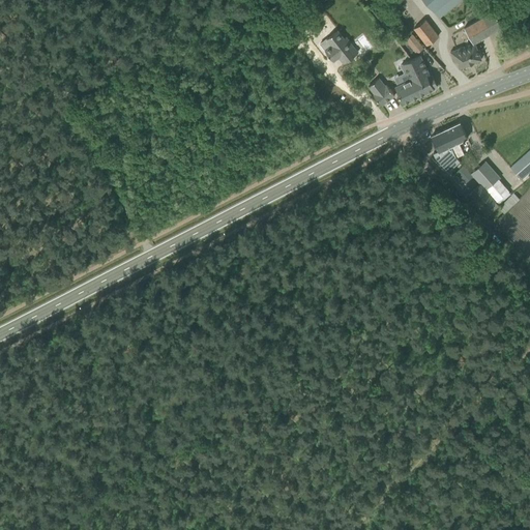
[(461,0),(423,0),(440,18),(461,0)]
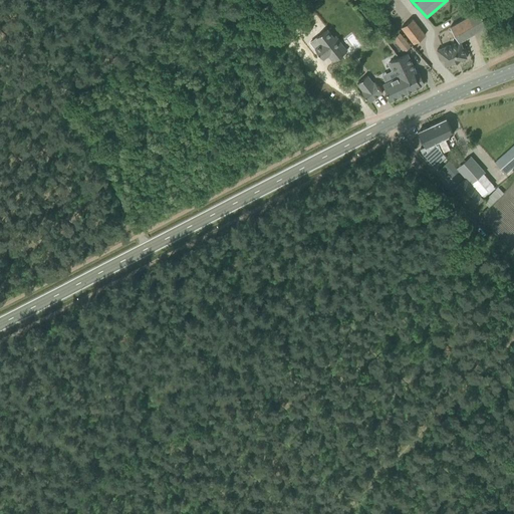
[(451,27),(459,42),(487,26),(478,11),(451,27)]
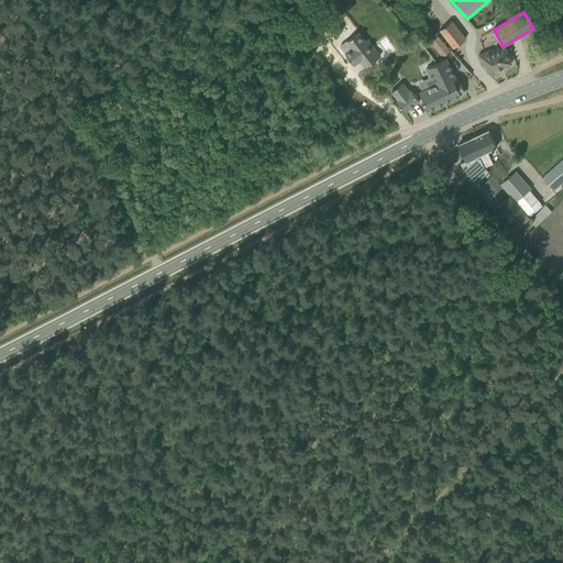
[(440,30),(454,47),(466,37),(453,20),(440,30)]
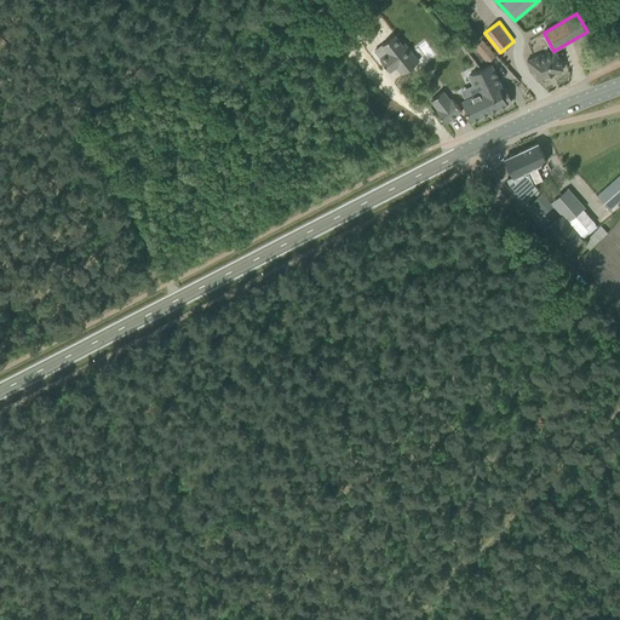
[(395,35),(374,51),(390,72),(396,67),(402,74),(415,63),(418,61),(411,51),(405,42),(402,45),(397,39),(395,35)]
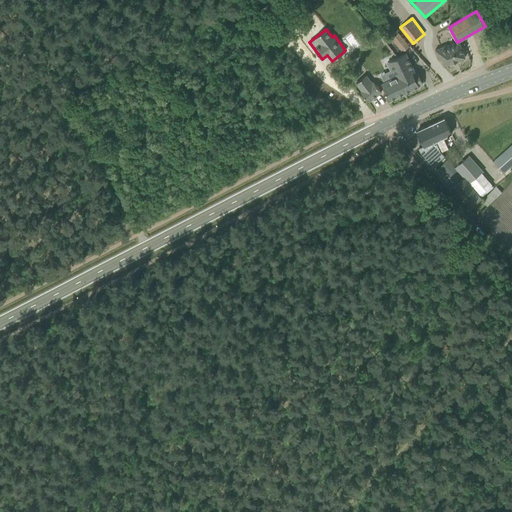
[(392,38),(403,52),(410,46),(399,32),(392,38)]
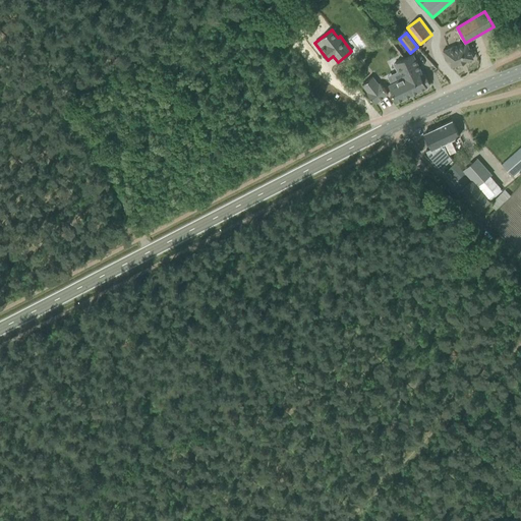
[(474,55),(471,48),(470,49),(467,43),(465,44),(464,42),(443,50),(447,60),(449,60),(452,66),(459,63),(460,64),(466,61),(465,61),(473,58),(472,56),(474,55)]
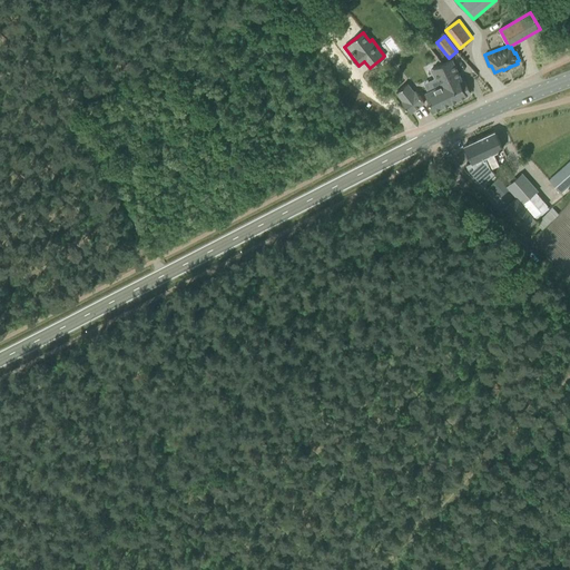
[(433,68),(441,85),(451,104),(467,96),(467,95),(470,92),(464,80),(463,81),(461,76),(453,59),(433,68)]
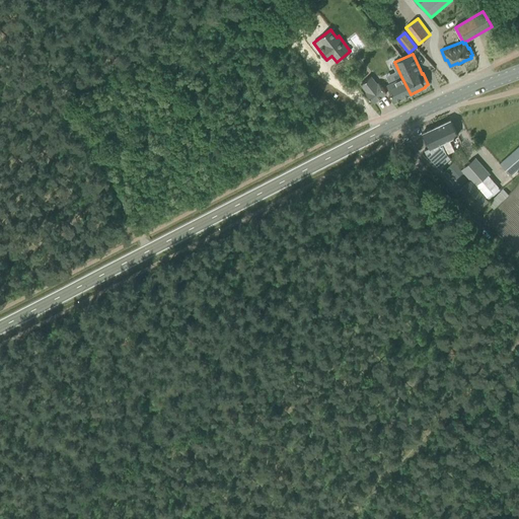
[(377,83),(371,76),(361,84),(367,92),(365,92),(374,103),(386,93),(378,82),(377,83)]
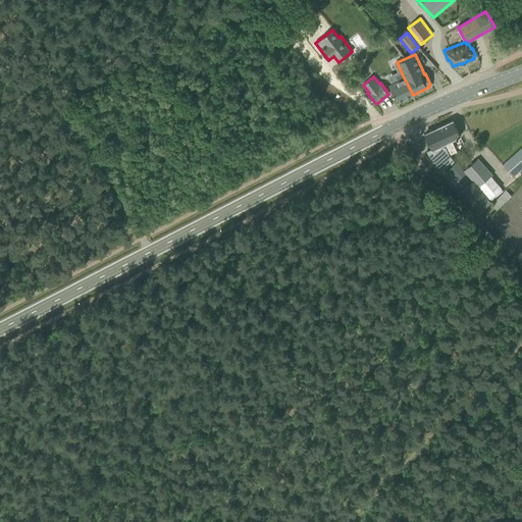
[(413,95),(404,77),(389,85),(398,102),(413,95)]
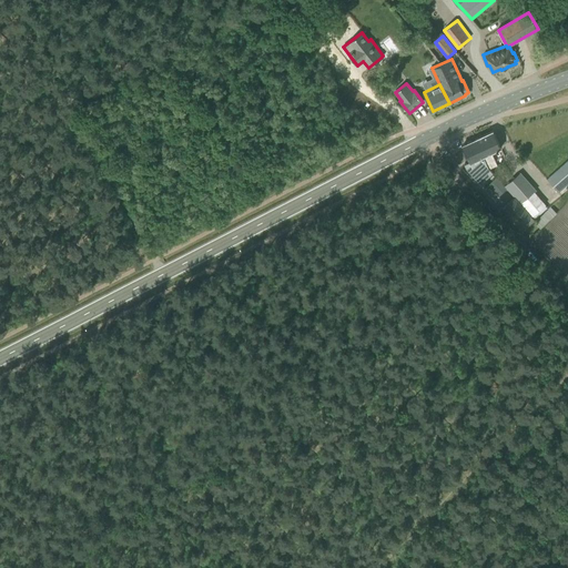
[(478,138),(485,153),(492,168),(497,164),(492,152),(501,148),(493,131),(478,138)]
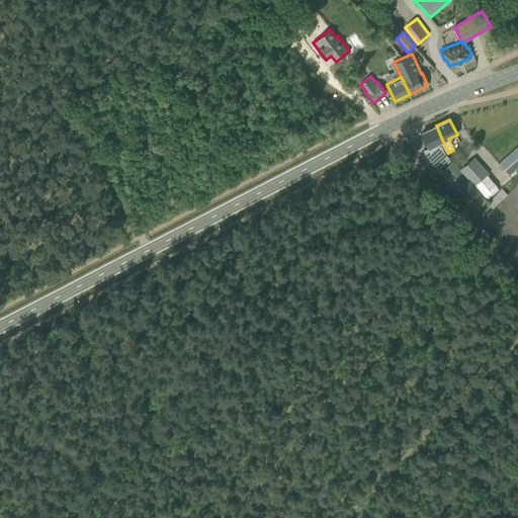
[(442,140),(436,125),(422,133),(426,142),(434,159),(444,154),(448,153),(442,140)]
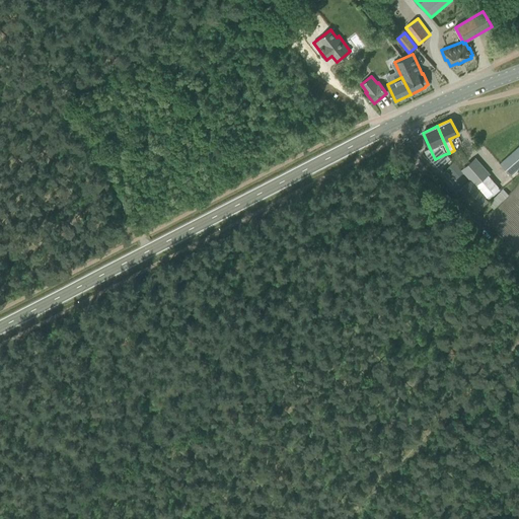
[(518,146),(499,164),(510,176),(518,167),(518,146)]
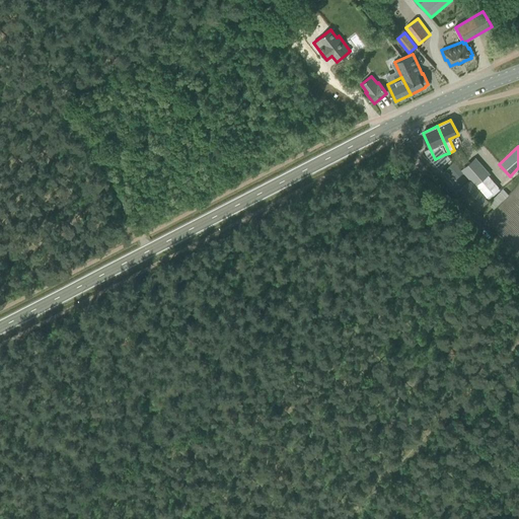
[(490,173),(475,157),(461,169),(476,188),(487,198),(498,187),(499,186),(489,174),(490,173)]
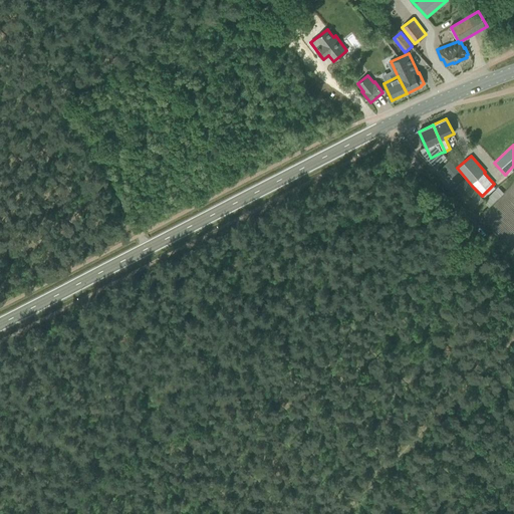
[(450,161),(443,167),(451,175),(457,169),(450,161)]
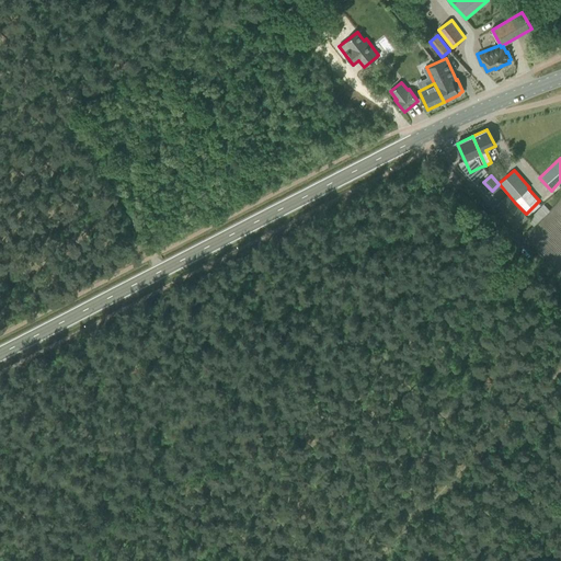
[(545,202),(528,217),(539,229),(554,214),(545,202)]
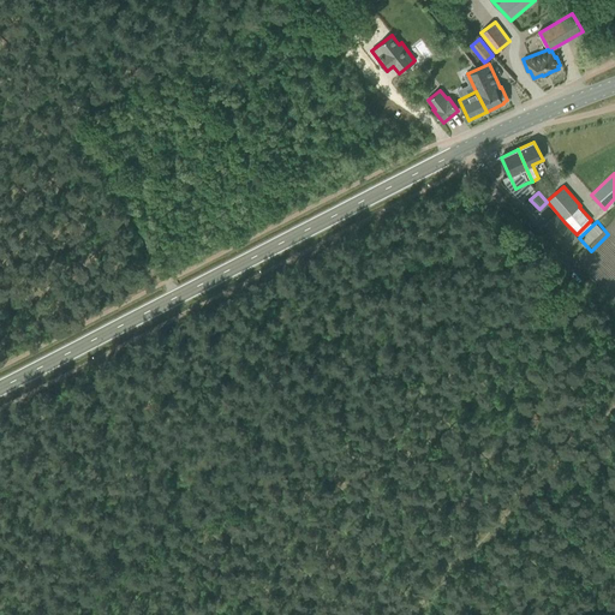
[(565,222),(551,236),(563,248),(577,234),(565,222)]
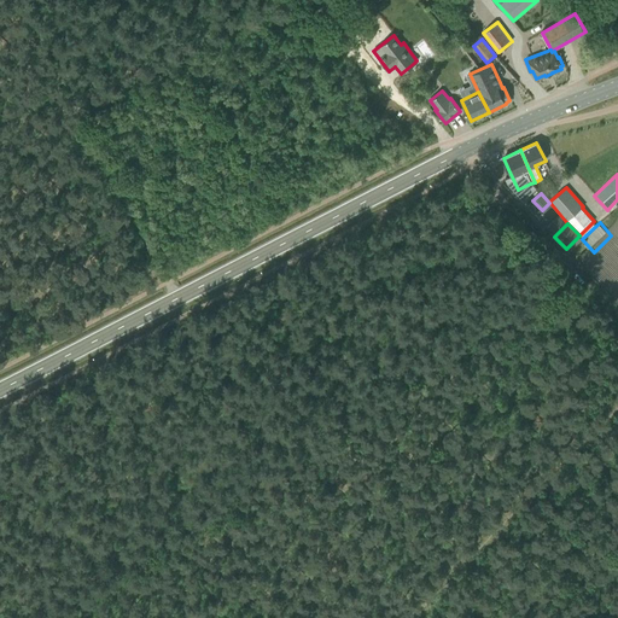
All buildings are outlined.
